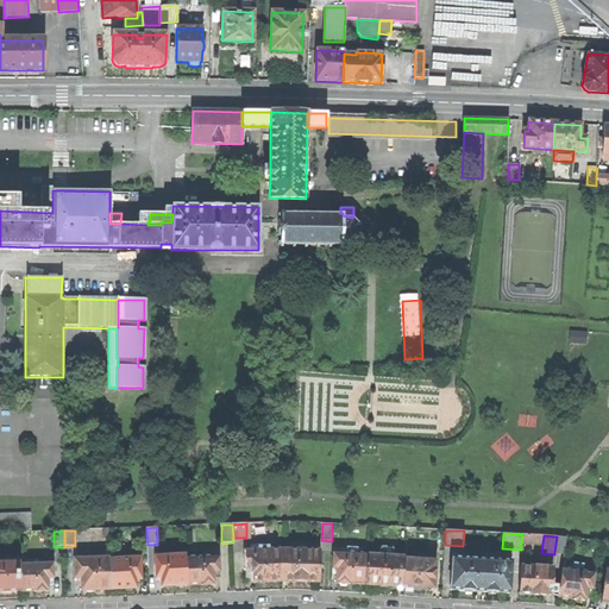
[(566,538),(557,537),(554,552),(564,553),(566,538)]
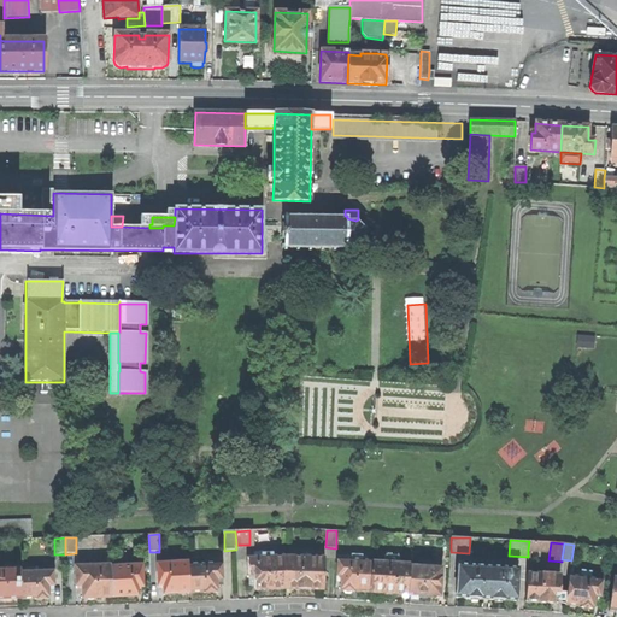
[(248,559),(248,576),(254,576),(256,591),(271,591),(286,589),(287,558),(274,558),(254,559),(248,559)]
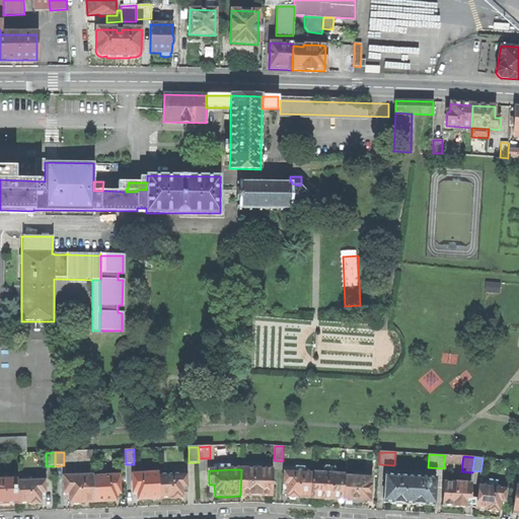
[(241,469),(240,496),(256,496),(273,497),(274,469),(241,469)]
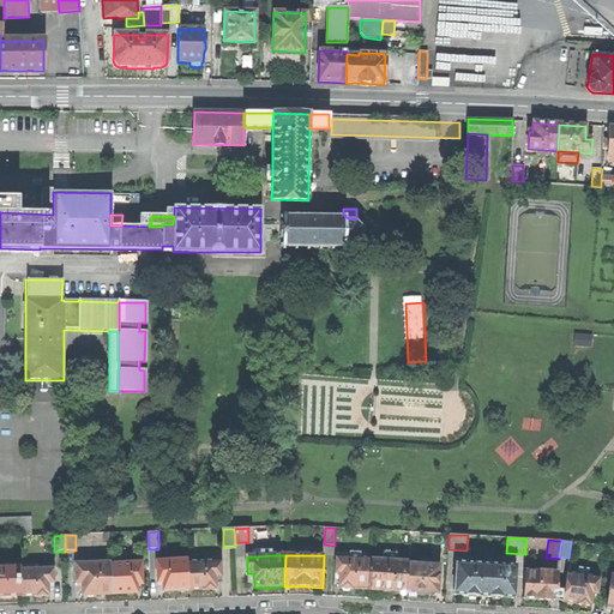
[(339,573),(339,588),(342,588),(344,590),(349,591),(350,589),(357,589),(368,590),(369,559),(369,558),(361,558),(350,557),(337,557),(336,573),(339,573)]
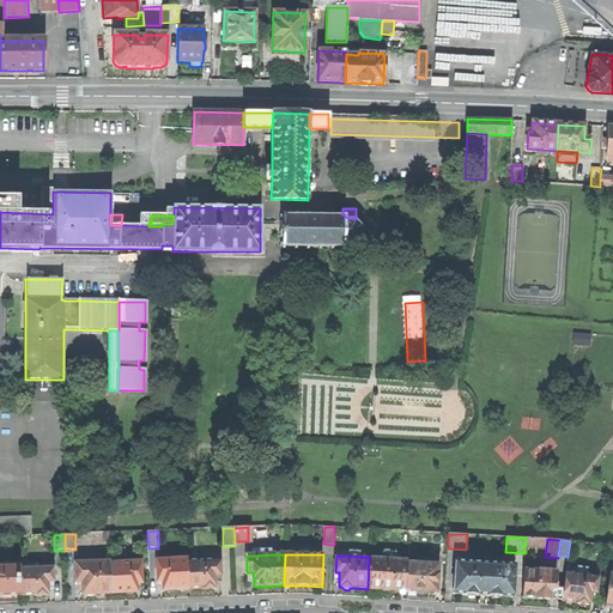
[(369,558),(368,589),(388,589),(406,590),(407,563),(407,560),(369,558)]
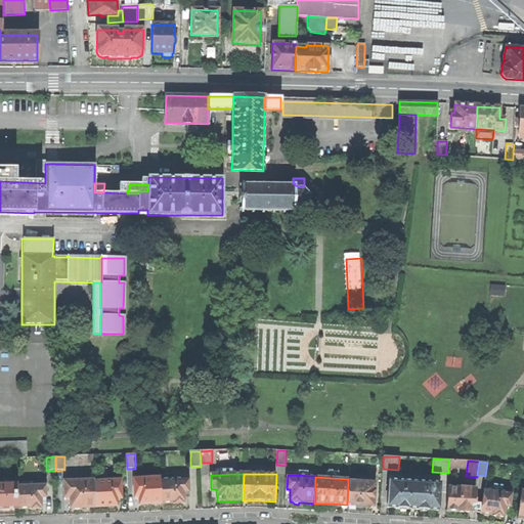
[(161,478),(134,479),(134,498),(138,497),(139,505),(151,505),(162,505),(161,480),(161,478)]
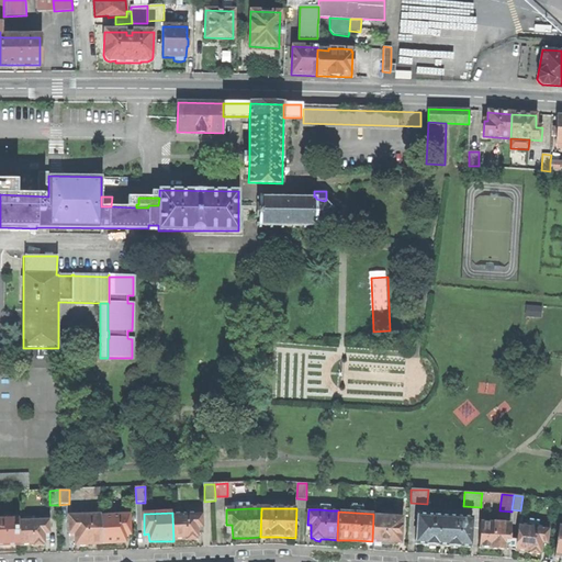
[(172,515),(173,541),(188,540),(199,540),(198,535),(203,535),(202,514),(172,515)]
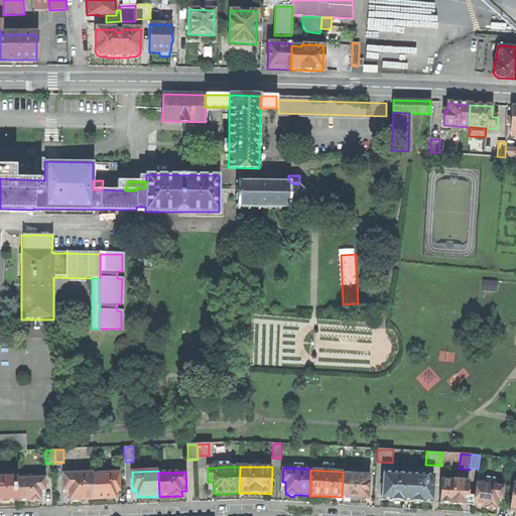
[(83,500),(94,500),(93,474),(93,473),(63,474),(63,491),(69,491),(69,501),(83,500)]
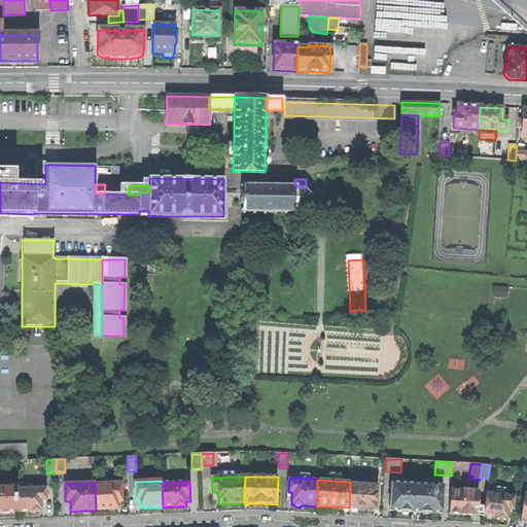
[(95,484),(96,511),(109,510),(118,510),(118,502),(123,502),(121,483),(95,484)]
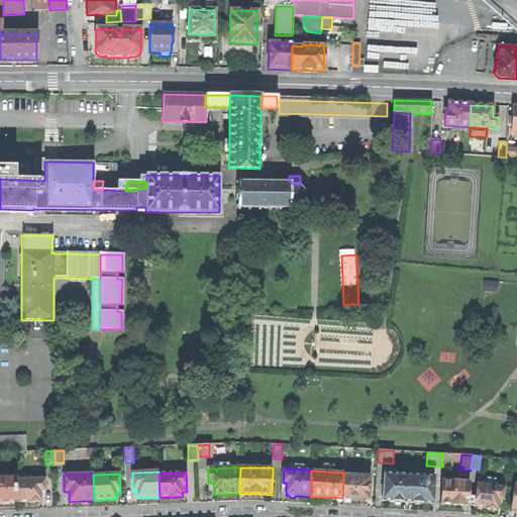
[(343,475),(342,498),(356,499),(369,500),(370,477),(343,475)]
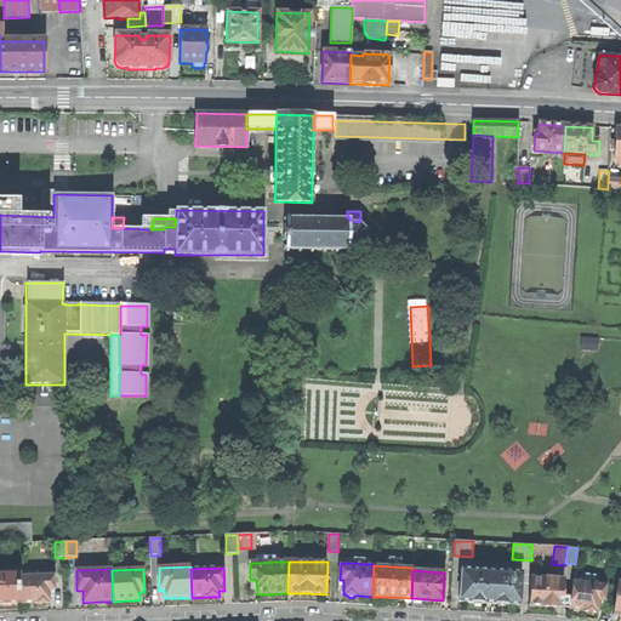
[(461,571),(459,602),(493,603),(520,605),(522,575),(520,573),(462,570),(461,571)]
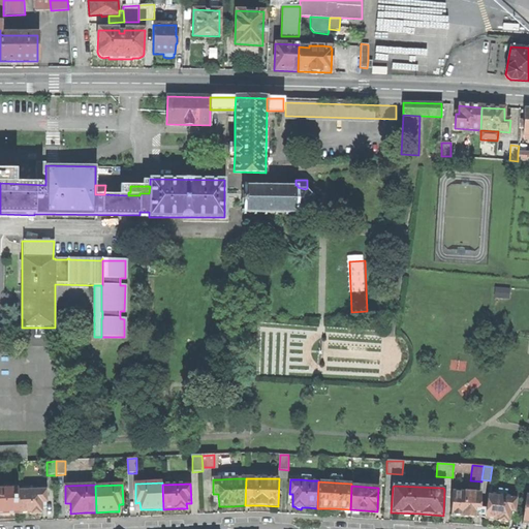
[(0,515),(19,515),(18,490),(18,489),(0,489),(0,515)]
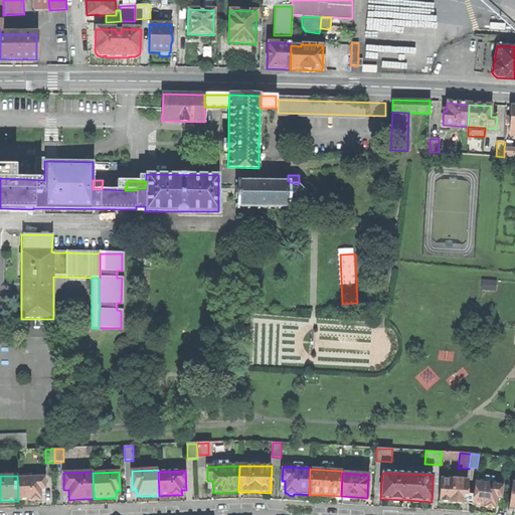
[(17,477),(18,501),(29,500),(41,500),(41,494),(45,494),(45,476),(17,477)]
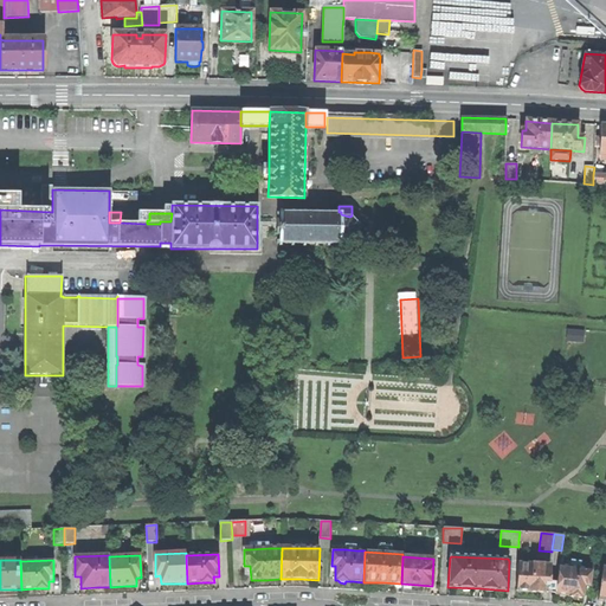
[(549,582),(549,581),(550,566),(519,563),(516,591),(532,592),(543,592),(545,582),(549,582)]
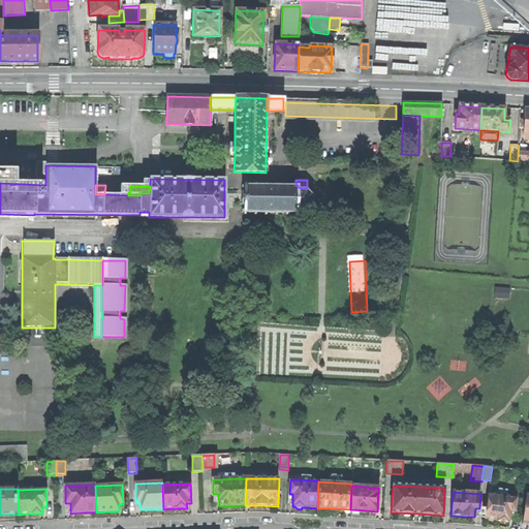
[(488,493),(486,507),(485,518),(496,520),(508,522),(509,517),(514,517),(517,497),(506,496),(498,494),(488,493)]
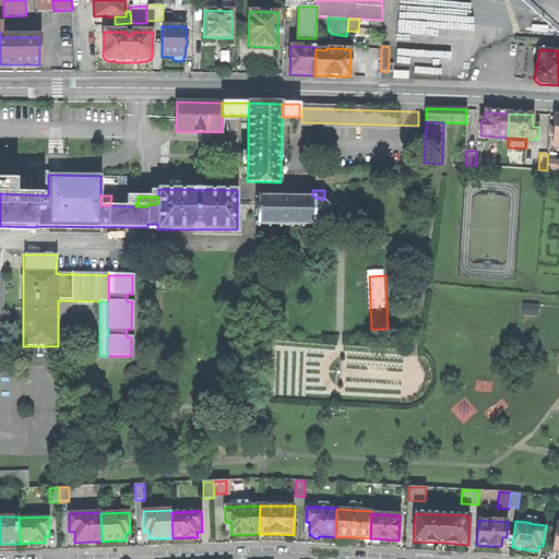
[(502,537),(501,546),(512,547),(513,536),(507,536),(507,537),(502,537)]
